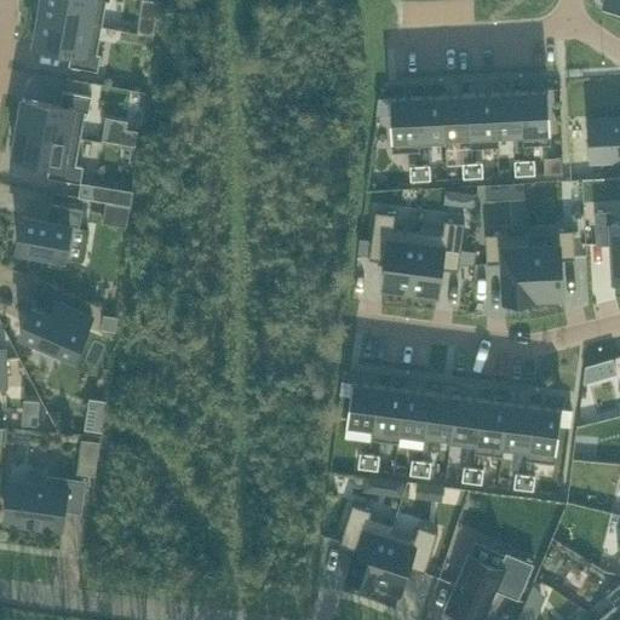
[(41,0),(39,15),(102,26),(107,0),(41,0)]
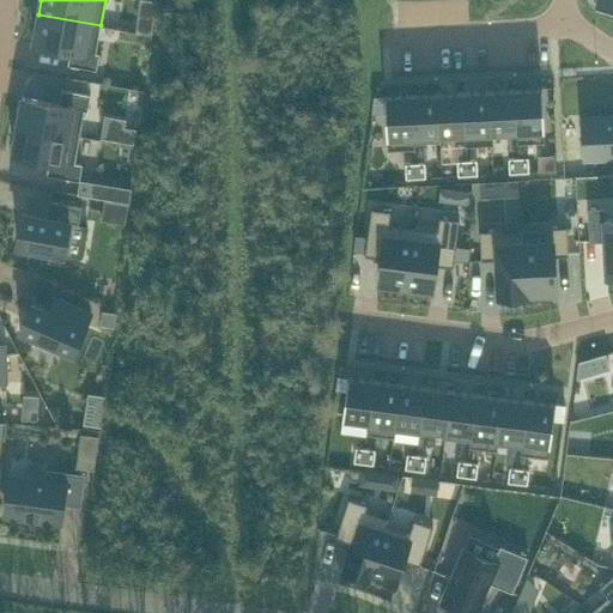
[(38,14),(34,42),(71,49),(68,64),(97,70),(99,53),(96,52),(101,25),(38,14)]
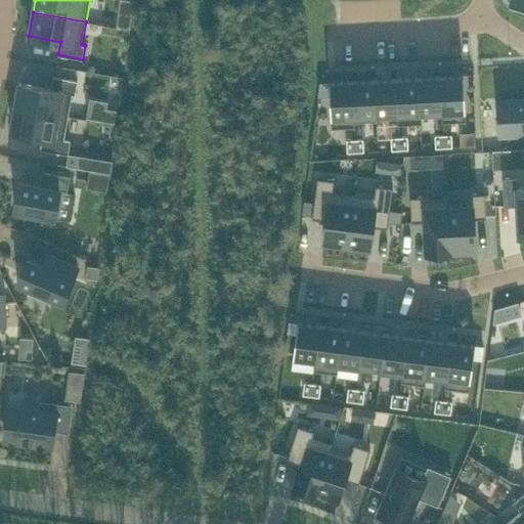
[(464,75),(441,76),(443,122),(466,121),(464,75)]
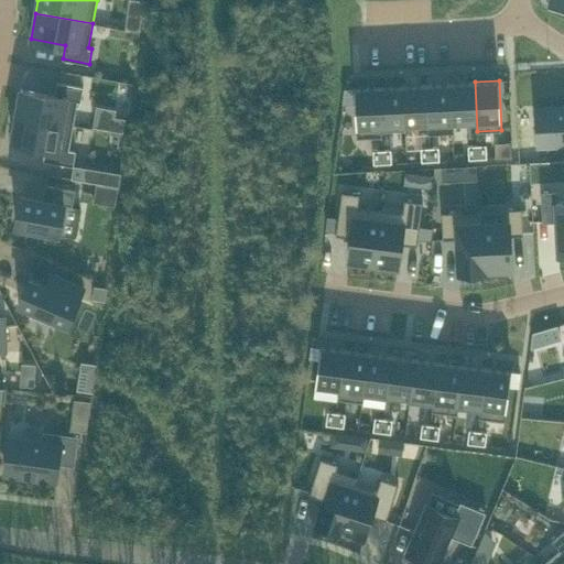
[(21,89),(17,115),(73,125),(77,100),(80,101),(84,86),(57,82),(55,95),(21,89)]
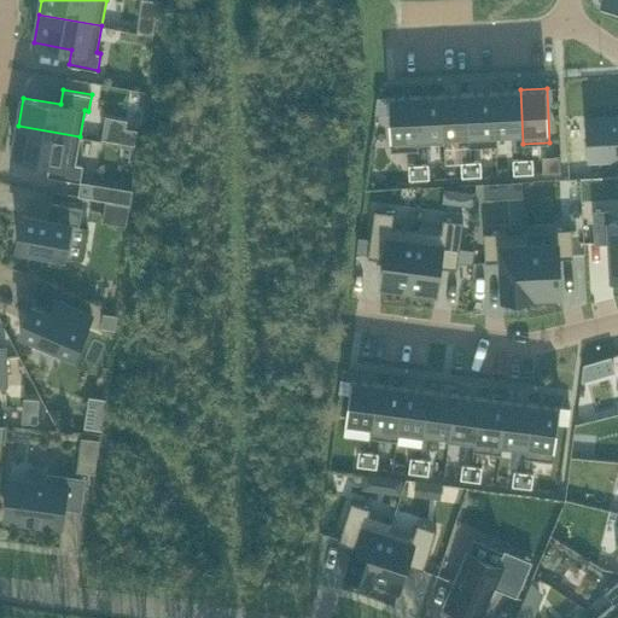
[(520,89),(494,91),(496,145),(497,145),(497,133),(520,132),(522,144),(523,144),(520,89)]
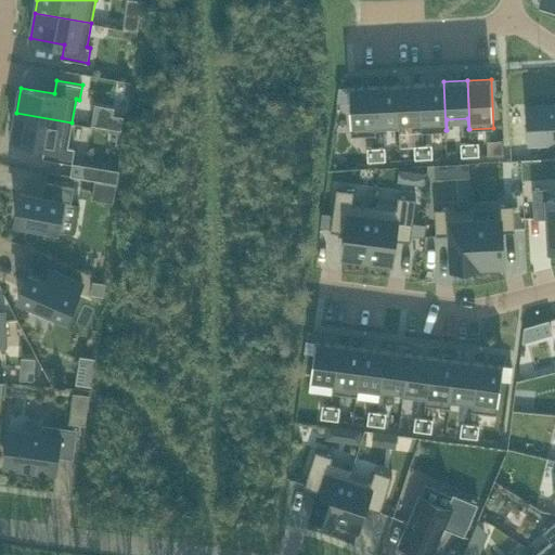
[(443,81),(421,82),(423,131),(446,130),(443,81)]
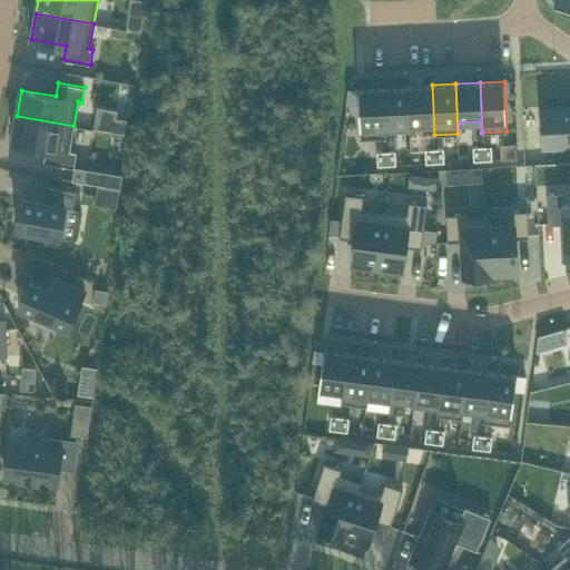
[(432,85),(408,86),(410,131),(411,131),(411,126),(432,125),(433,135),(434,135),(432,85)]
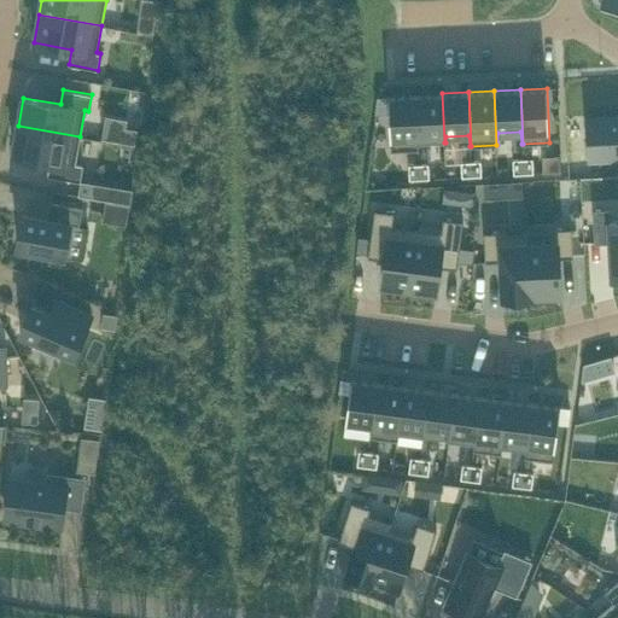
[(442,93),(415,94),(418,150),(419,150),(419,144),(444,143),(442,93)]
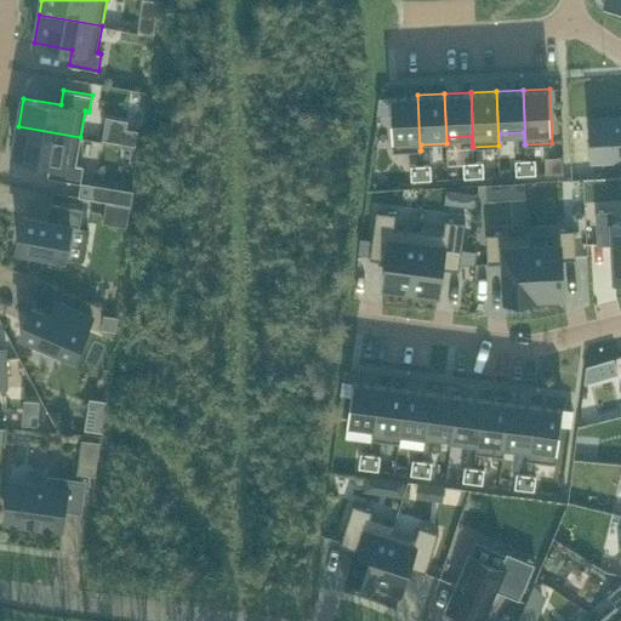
[(417,95),(389,96),(393,152),(420,151),(417,95)]
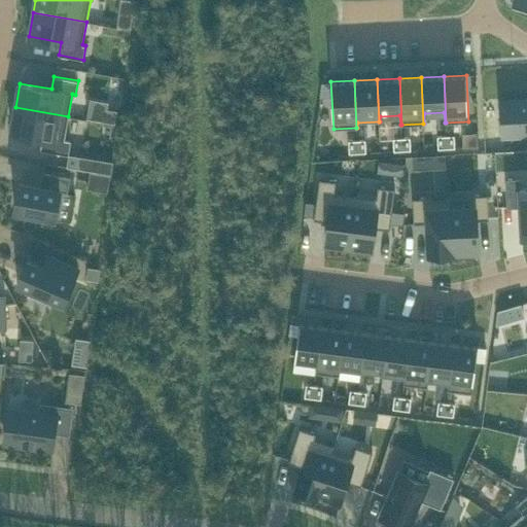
[(526,133),(526,100),(501,102),(503,135),(526,133)]
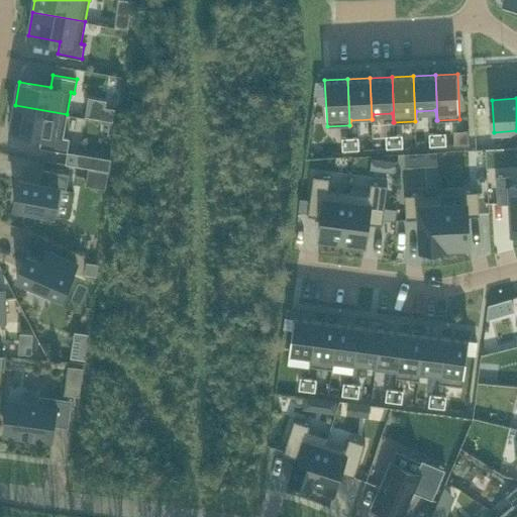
[(15,105),(10,128),(42,134),(40,146),(64,150),(66,137),(64,136),(67,114),(15,105)]
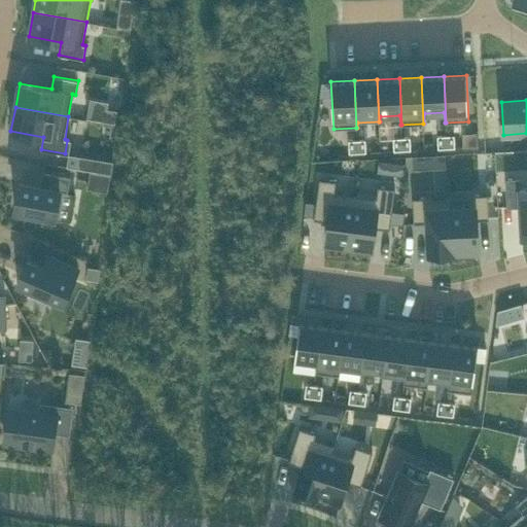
[(446,135),(437,136),(438,148),(447,148),(446,135)]
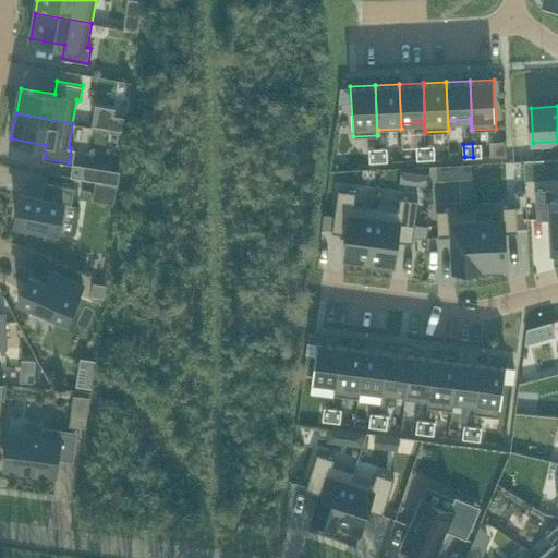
[(481,143),(472,143),(473,157),(482,156),(481,143)]
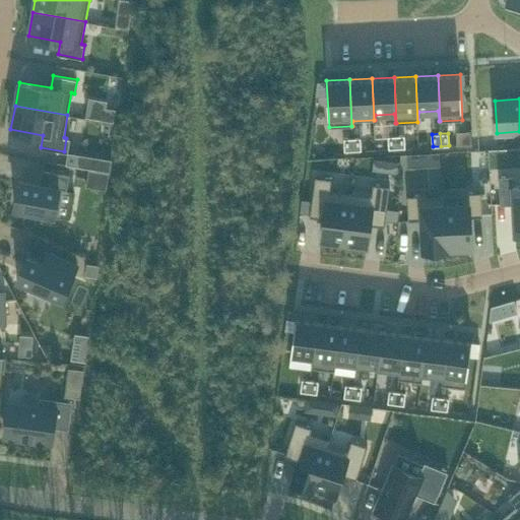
[(396,135),(388,136),(389,148),(397,148),(396,135)]
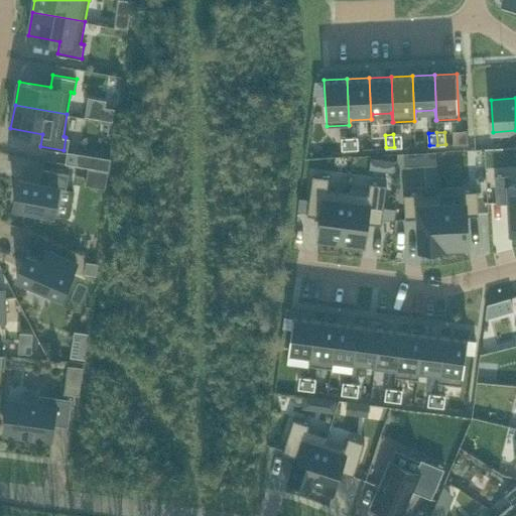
[(401,134),(393,134),(394,147),(402,146),(401,134)]
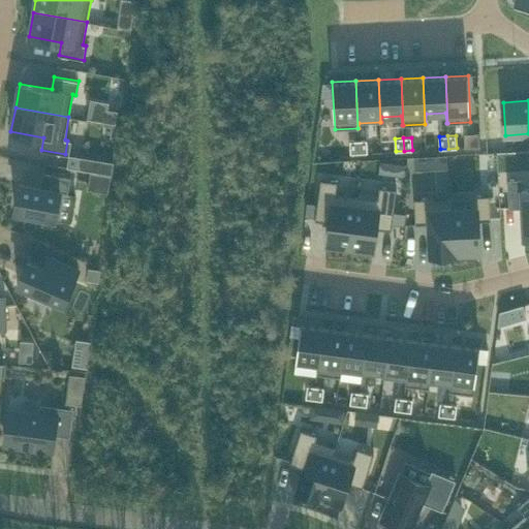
[(367,139),(359,141),(360,153),(368,153),(367,139)]
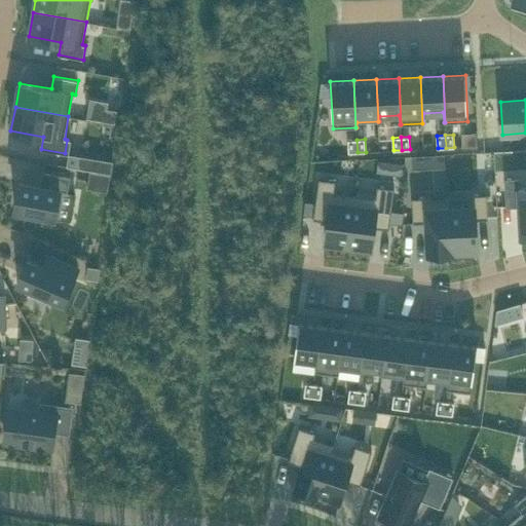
[(357,140),(348,140),(348,152),(358,152),(357,140)]
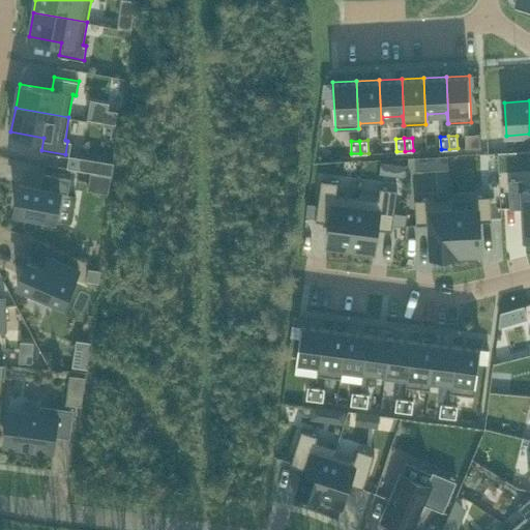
[(20,183),(15,212),(55,219),(60,193),(68,194),(71,178),(42,173),(40,187),(20,183)]
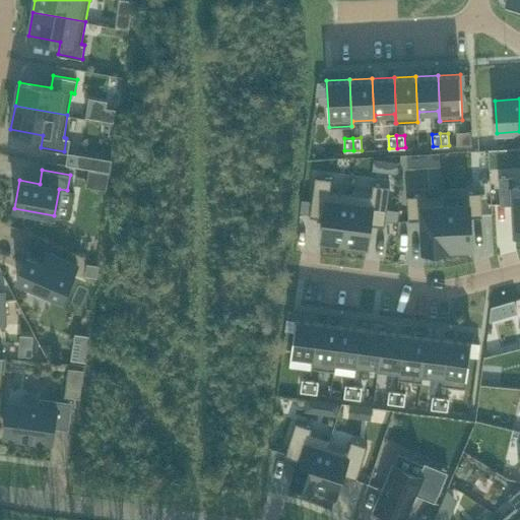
[(315,176),(310,216),(325,218),(321,242),(344,245),(350,192),(331,189),(332,179),(315,176)]
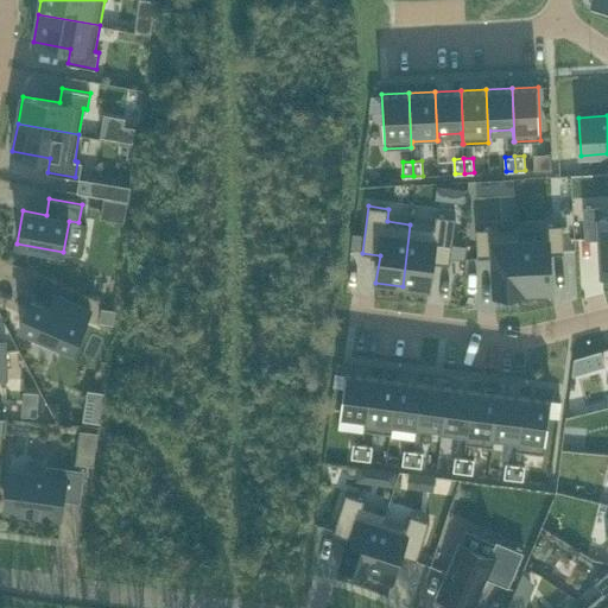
[(601,207),(584,208),(587,238),(601,238),(602,272),(607,271),(607,215),(601,216),(601,207)]
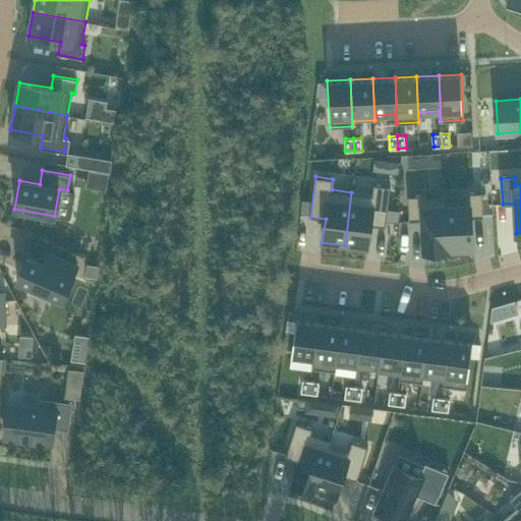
[(351,192),(345,245),(367,248),(370,225),(386,226),(391,186),(373,184),(372,195),(351,192)]
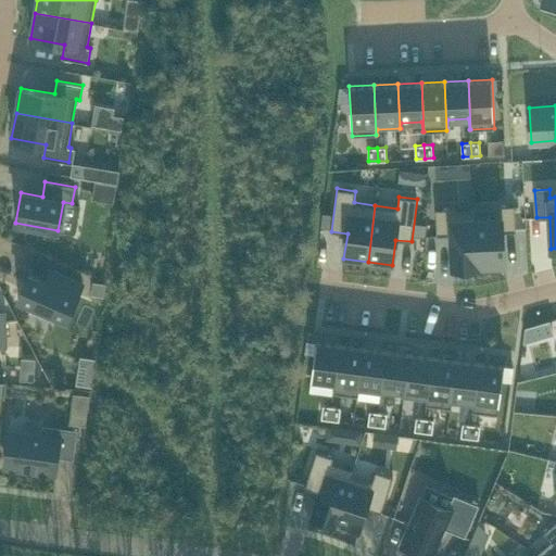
[(476,209),(475,209),(478,266),(504,264),(503,232),(516,231),(515,205),(500,206),(500,217),(477,218),(476,209)]
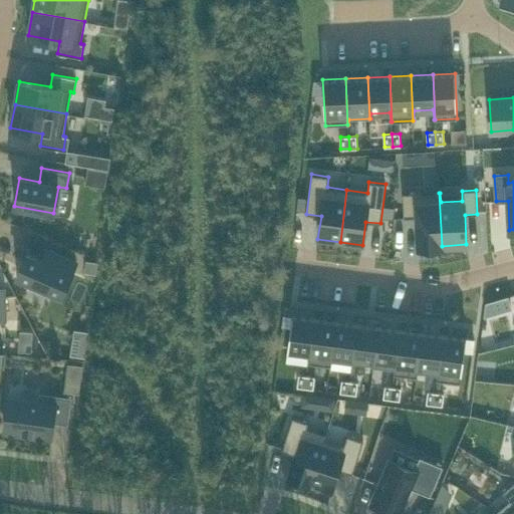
[(417,193),(403,194),(404,218),(416,217),(418,247),(442,246),(439,193),(417,194),(417,193)]
